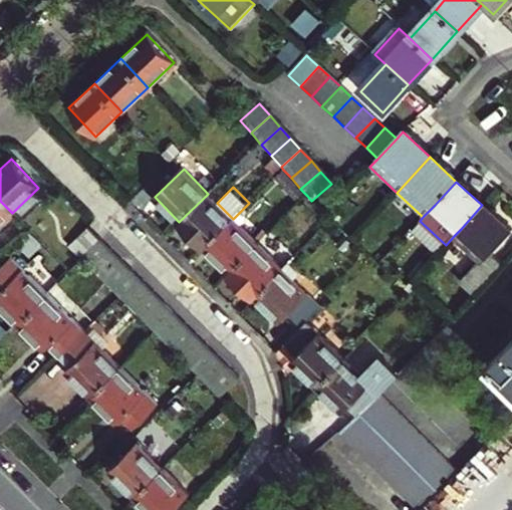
[(208,194),(179,222),(204,247),(233,219),(217,203),(208,194)]
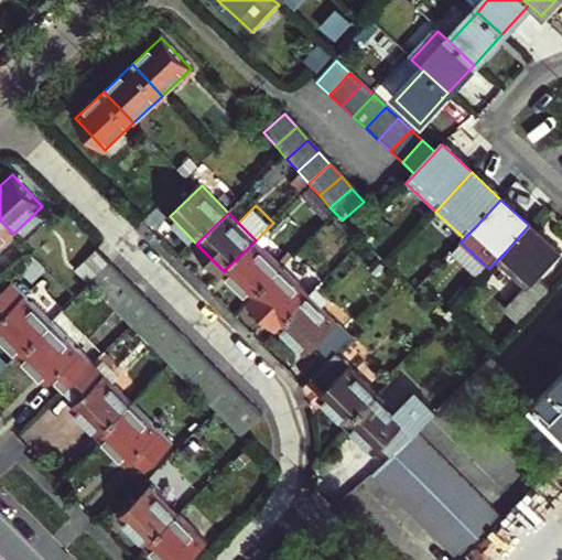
[(0,246),(13,234),(0,221),(0,246)]
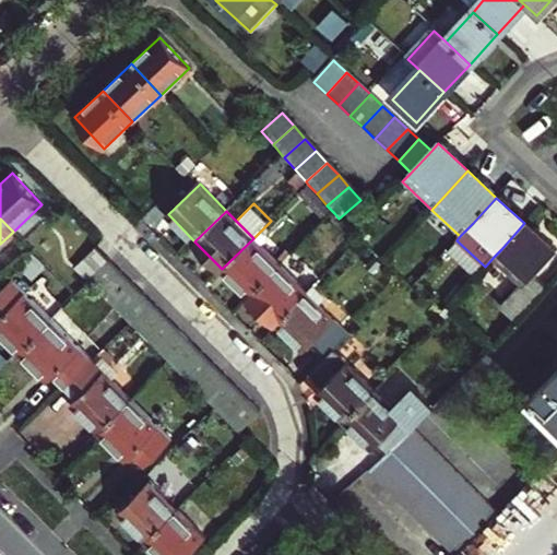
[(519,325),(548,293),(532,276),(555,251),(524,223),(501,249),(494,257),(524,285),(502,309),(519,325)]
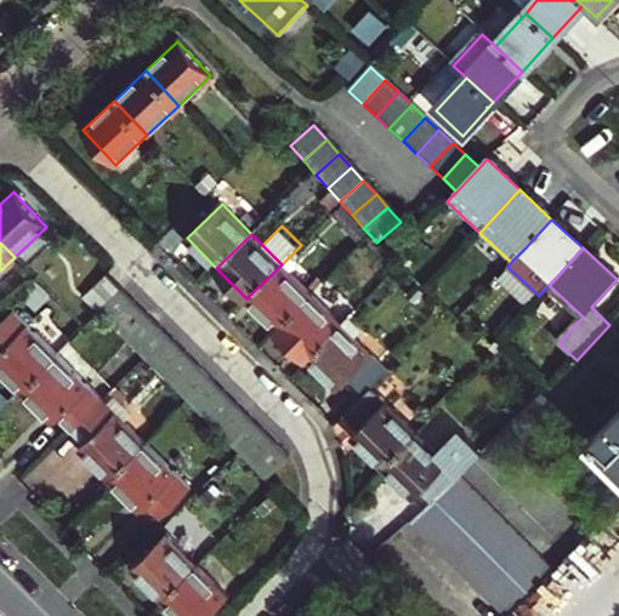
[(282,264),(246,298),(278,330),(312,296),(282,264)]
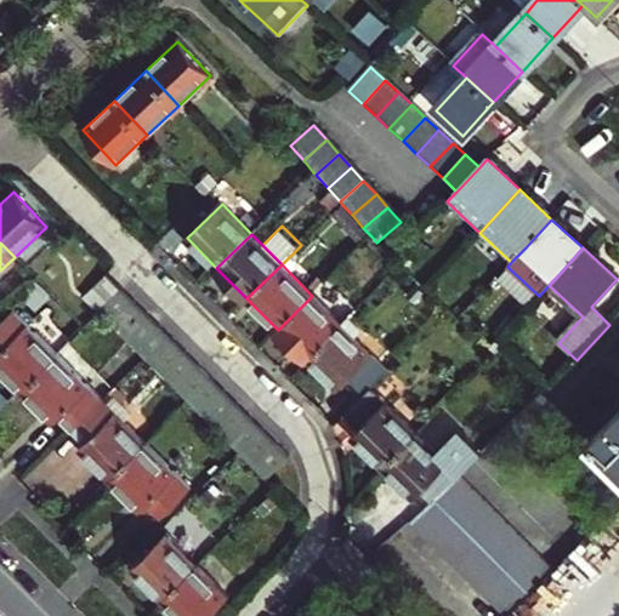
[(112,323),(136,298),(123,285),(100,309),(112,323)]
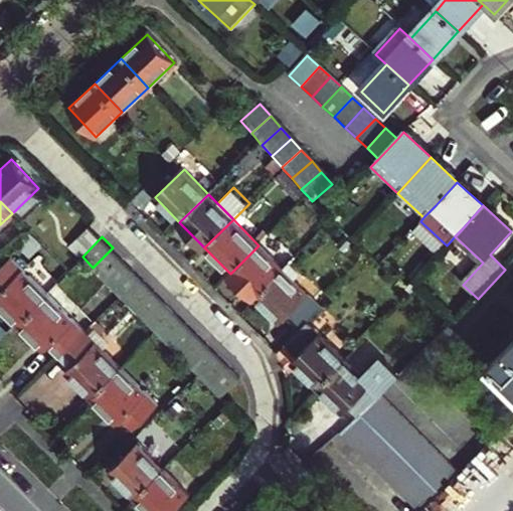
[(283,271),(259,245),(230,274),(254,299),(283,271)]
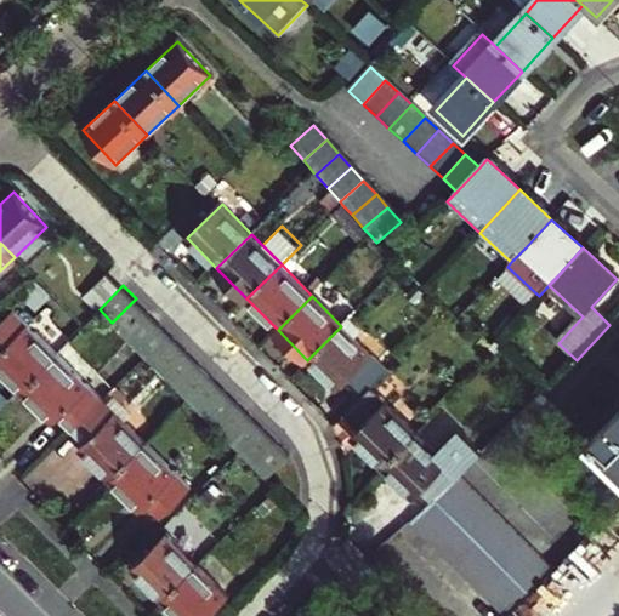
[(125,335),(149,312),(136,298),(112,323),(125,335)]
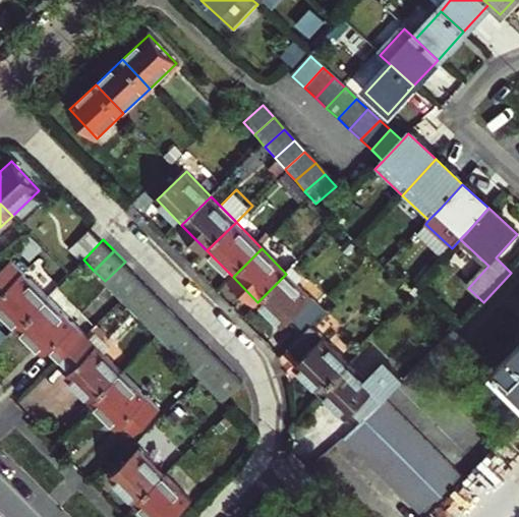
[(135,272),(125,262),(105,281),(115,292),(135,272)]
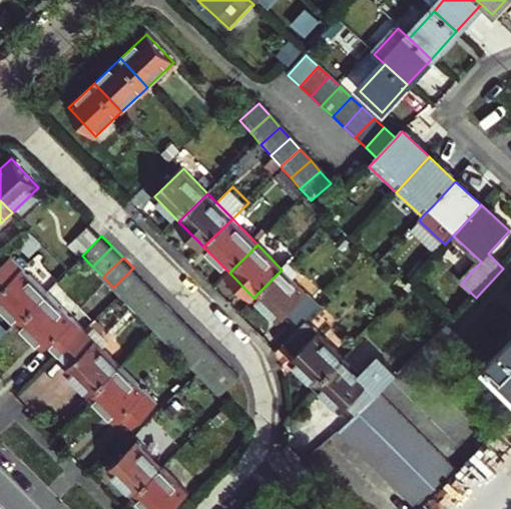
[(0,305),(20,325),(48,298),(11,260),(0,271),(0,305)]
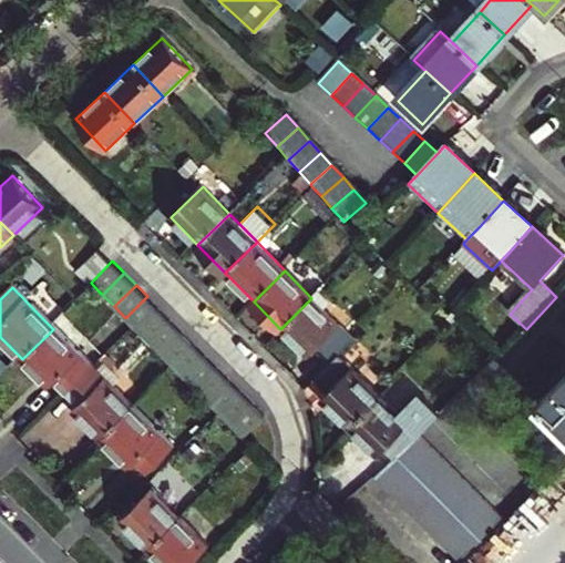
[(136,330),(158,308),(147,296),(125,318),(133,327),(136,330)]
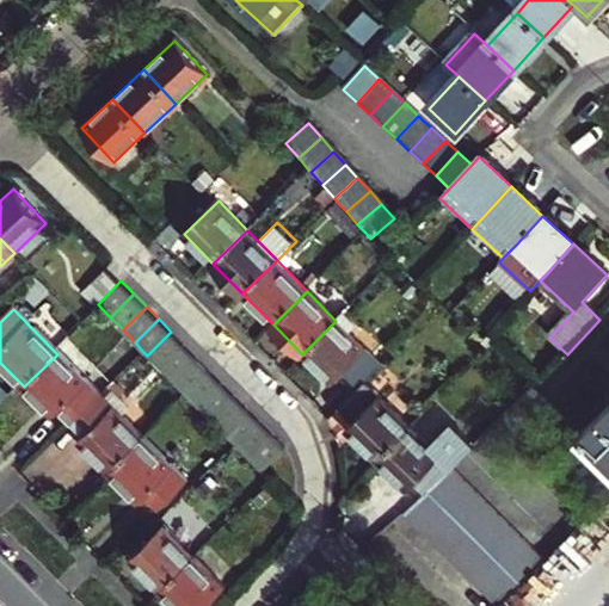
[(381,368),(336,321),(302,354),(332,384),(340,376),(356,391),(364,383),(381,368)]
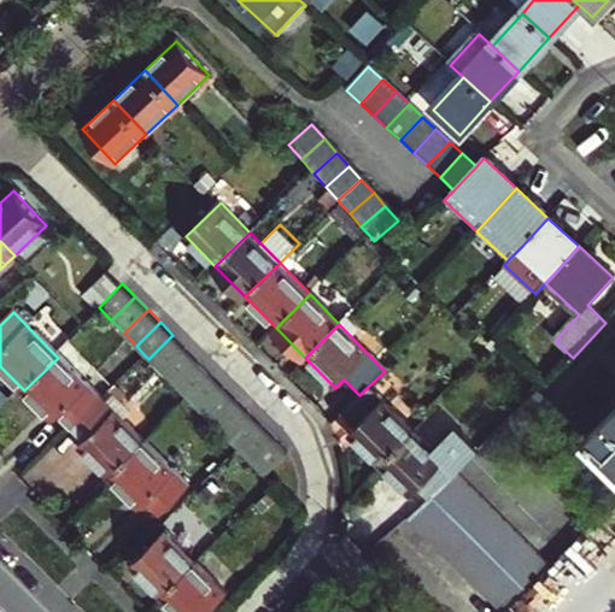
[(162,372),(186,348),(173,335),(148,359),(162,372)]
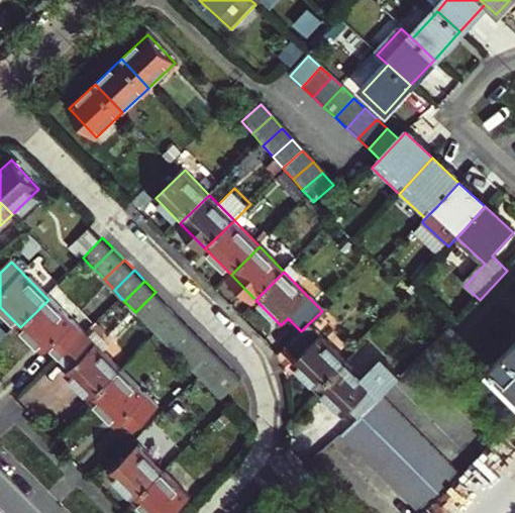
[(145,322),(167,303),(156,292),(135,312),(145,322)]
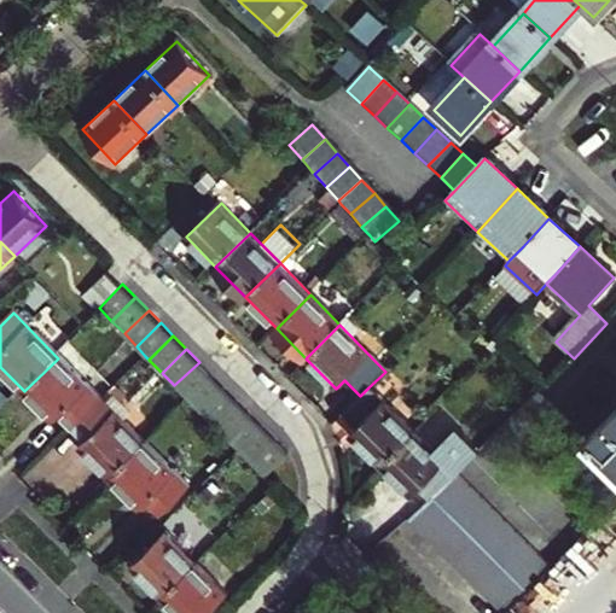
[(62,419),(71,430),(100,401),(58,358),(24,391),(56,424),(62,419)]
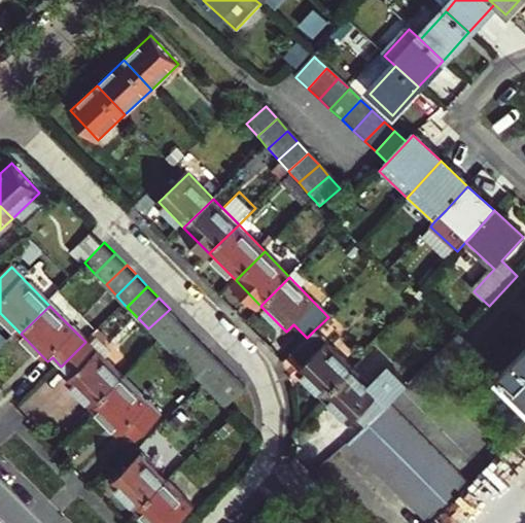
[(160,341),(180,320),(170,309),(148,328),(160,341)]
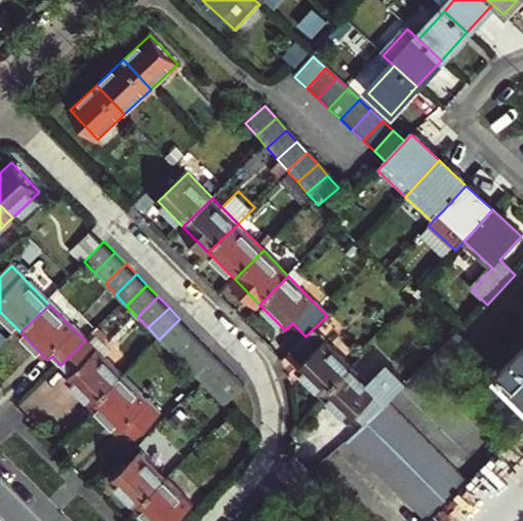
[(191,330),(179,319),(159,339),(169,350),(191,330)]
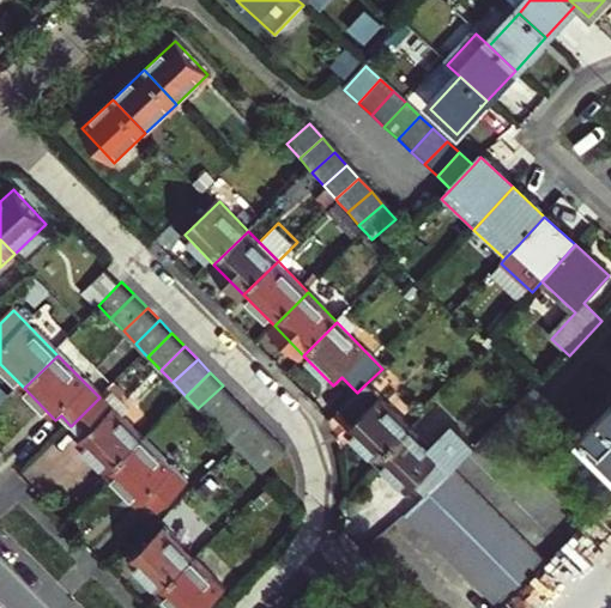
[(410,430),(366,384),(357,393),(338,411),(352,425),(345,432),(377,463),(410,430)]
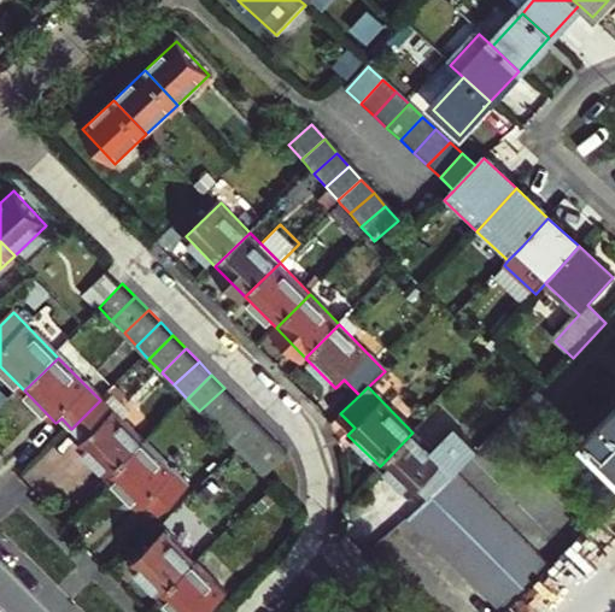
[(211,424),(236,400),(224,388),(199,411),(211,424)]
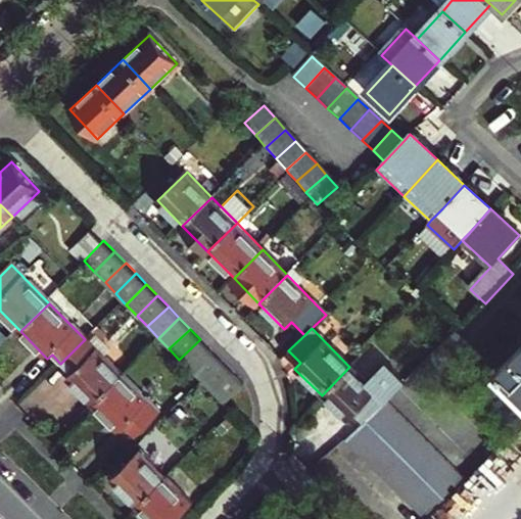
[(123,377),(85,339),(60,364),(69,372),(64,377),(94,406),(123,377)]
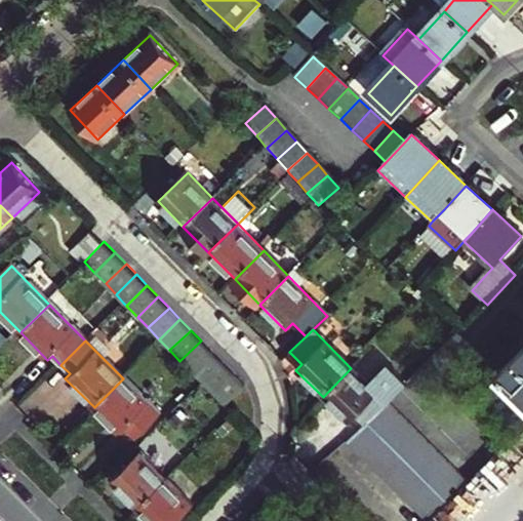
[(191,372),(212,353),(201,341),(179,361),(191,372)]
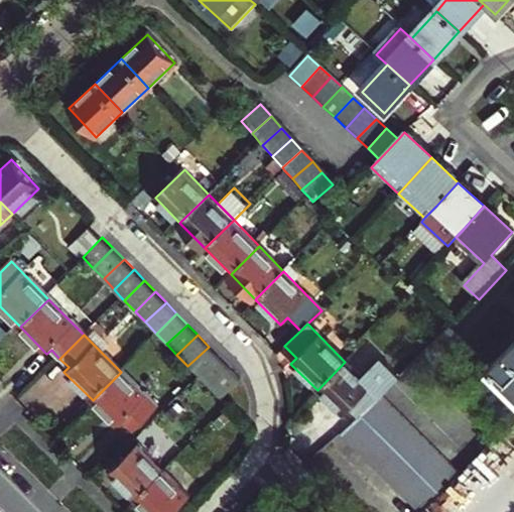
[(513,344),(491,368),(513,390),(513,344)]
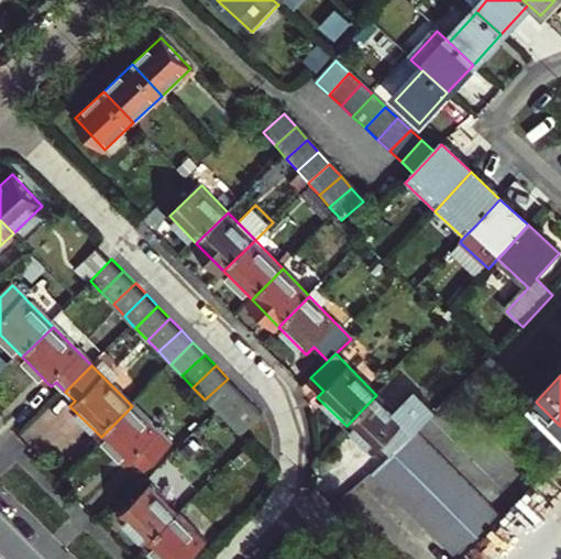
[(216,412),(239,391),(228,379),(205,399),(216,412)]
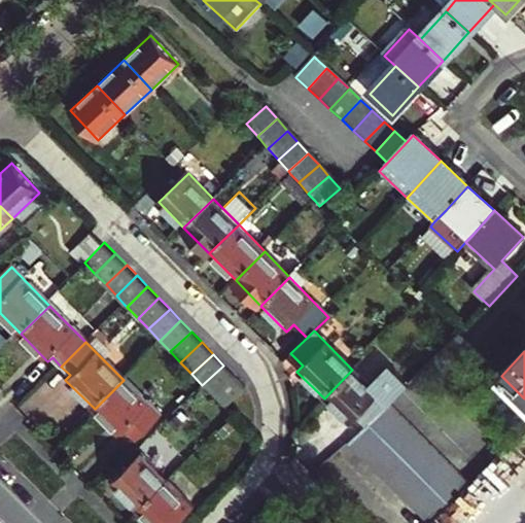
[(213,396),(235,376),(223,365),(202,385),(213,396)]
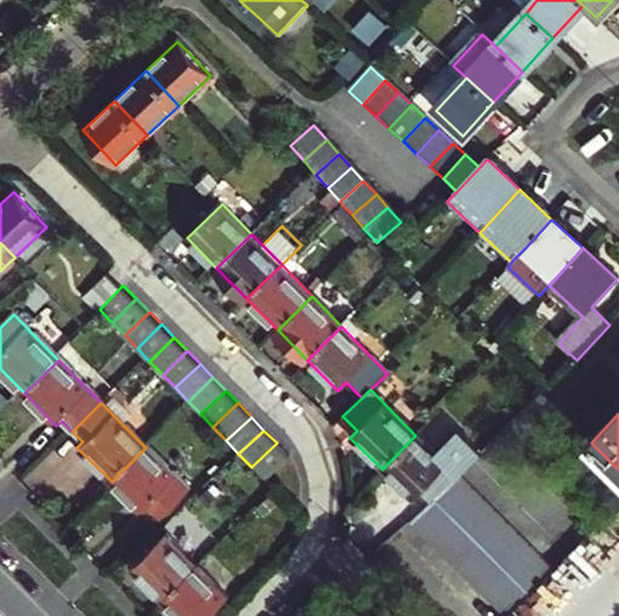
[(436,456),(415,435),(382,469),(412,500),(418,494),(426,502),(455,475),(476,456),(456,437),(436,456)]
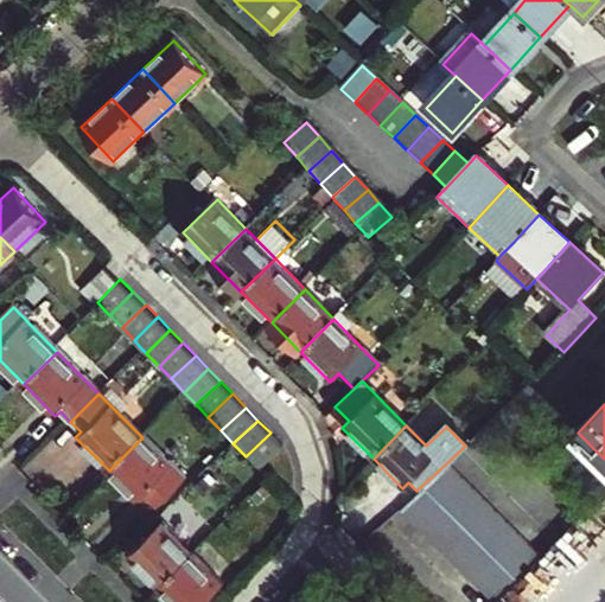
[(260,471),(282,447),(271,433),(246,456),(260,471)]
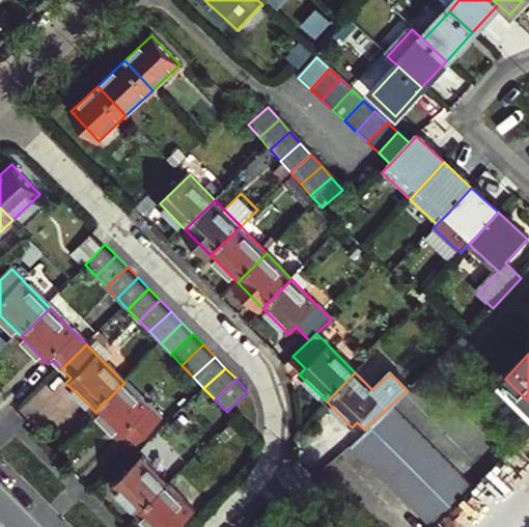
[(161,420),(124,383),(95,412),(119,437),(124,433),(136,444),(161,420)]
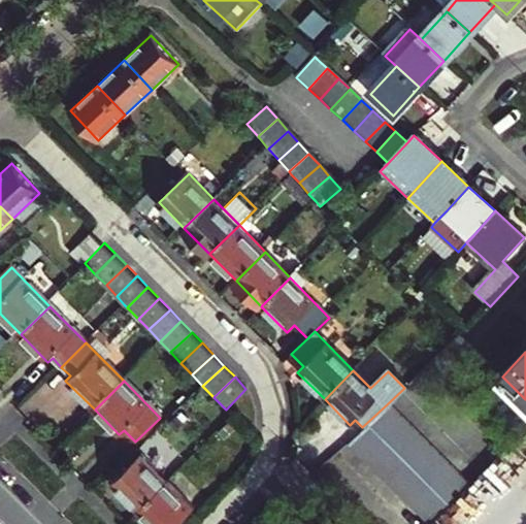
[(362,427),(346,444),(425,523),(433,523),(469,487),(387,404),(362,427)]
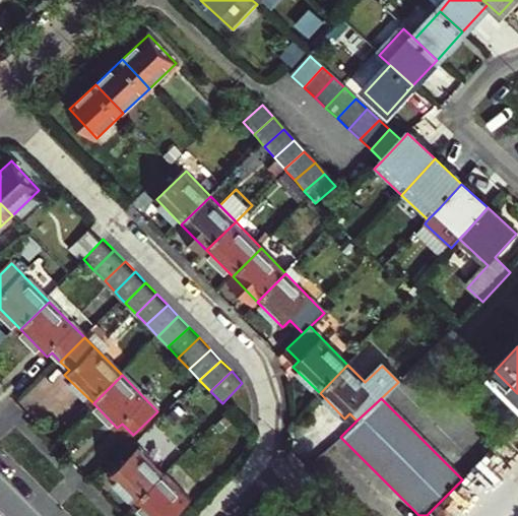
[(165,475),(138,449),(110,477),(137,505),(165,475)]
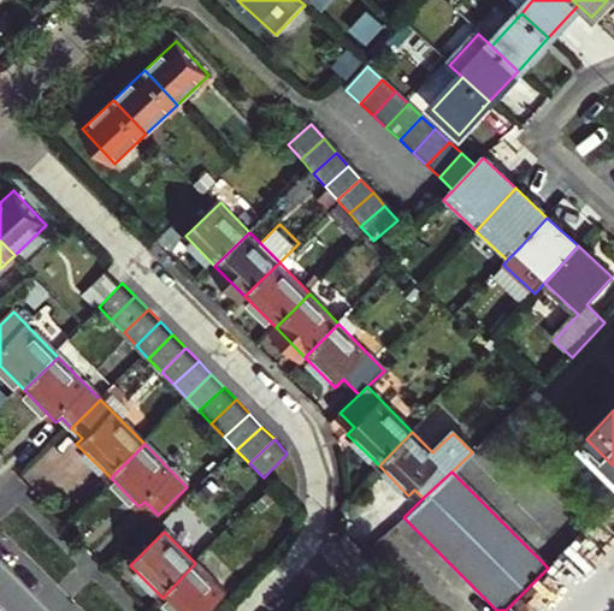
[(195,563),(163,598),(175,610),(207,610),(225,593),(195,563)]
